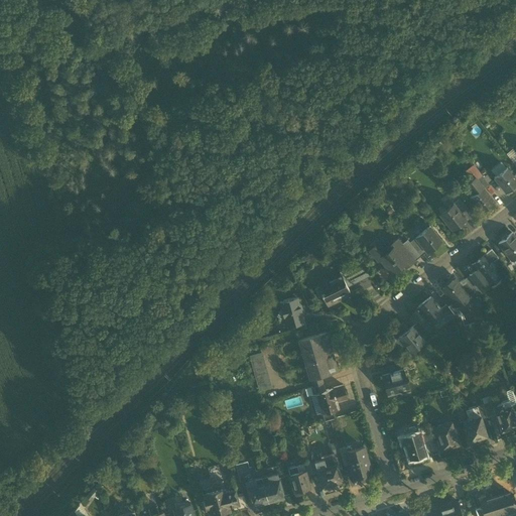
[(515,80),(500,91),(505,97),(512,92),(511,90),(515,86),(515,80)]
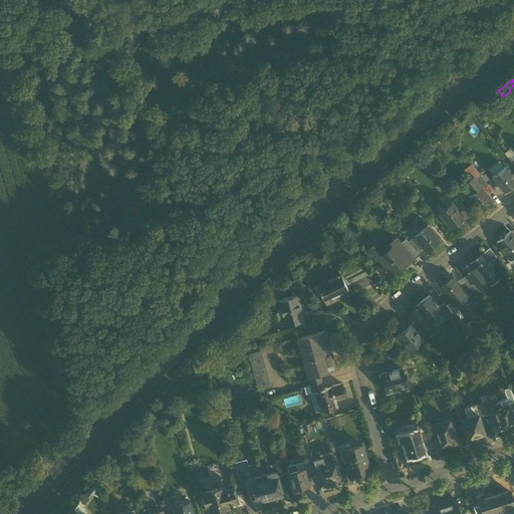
[(504,154),(510,162),(513,158),(513,153),(510,149),(504,154)]
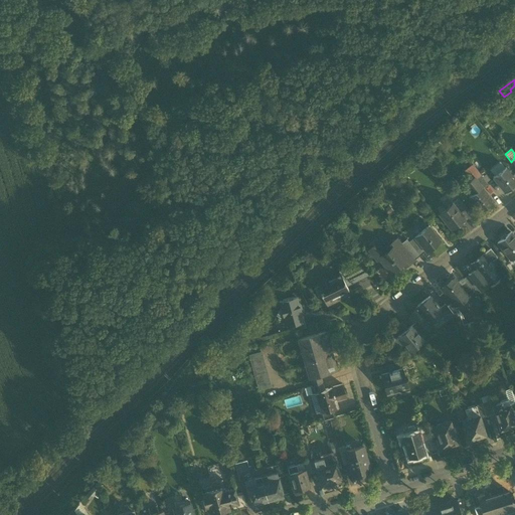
[(490,169),(495,176),(506,167),(501,161),(490,169)]
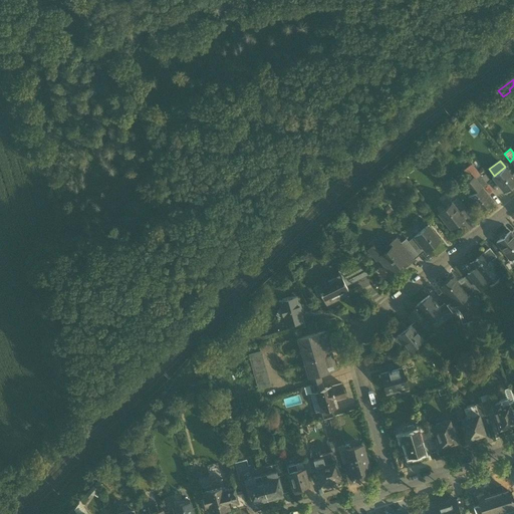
[(463,171),(470,180),(472,178),(470,175),(476,170),(472,164),(463,171)]
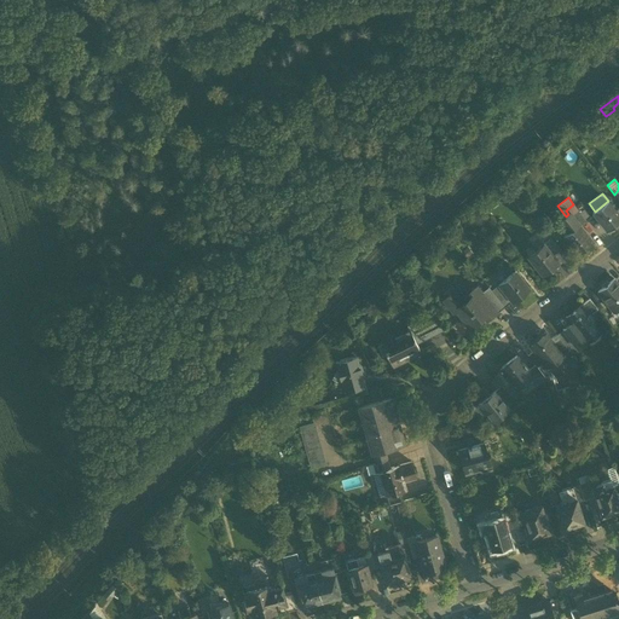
[(593,213),(607,231),(618,221),(618,215),(608,201),(595,212),(593,213)]
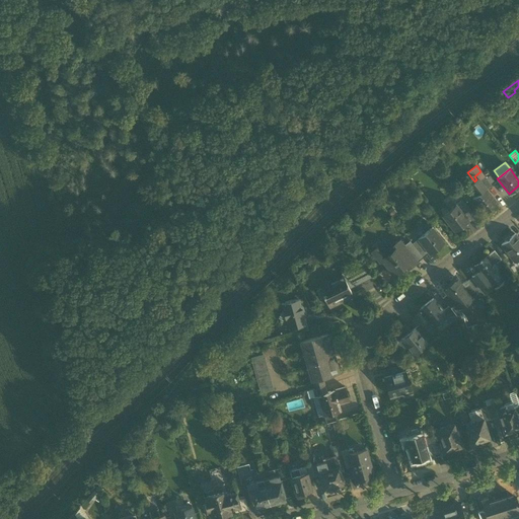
[(477,178),(479,180),(485,176),(480,171),(474,176),(476,179),(477,178)]
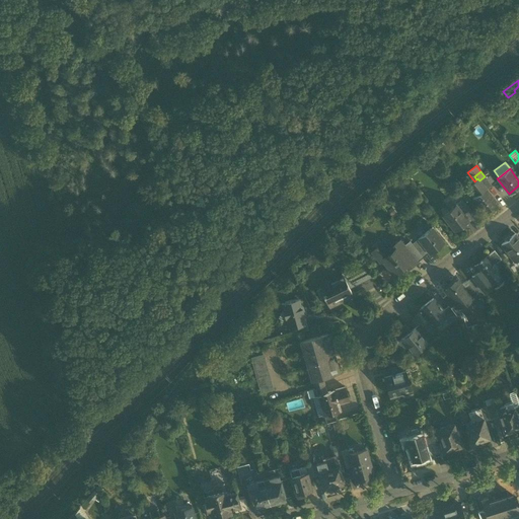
[(479,180),(486,189),(487,190),(492,186),(485,176),(479,180)]
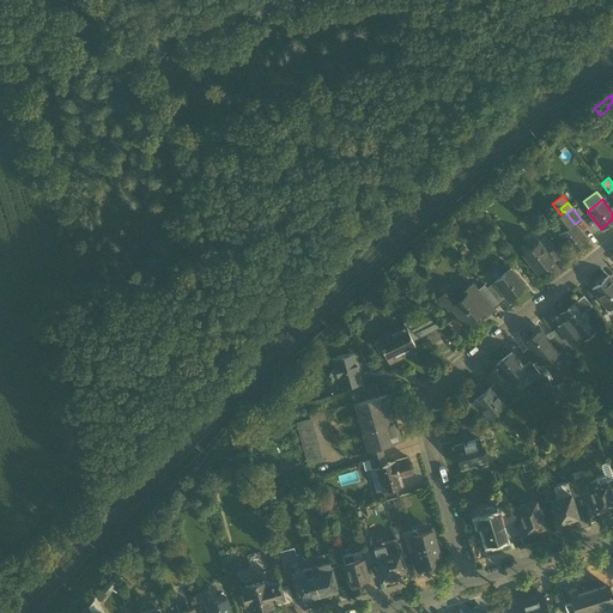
[(565,214),(563,212),(560,214),(557,218),(565,229),(566,229),(572,224),(564,214),(565,214)]
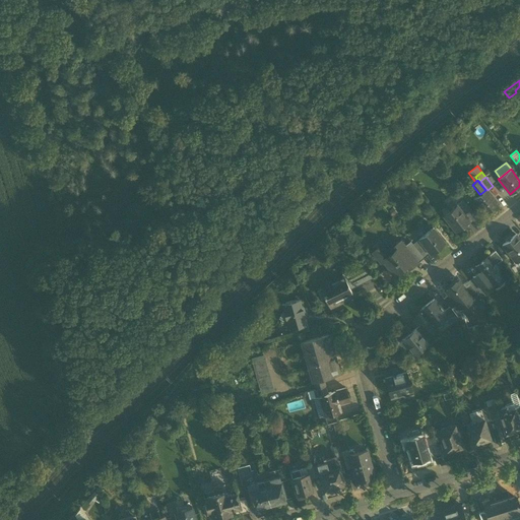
[(483,213),(485,214),(488,213),(489,212),(489,211),(499,204),(488,190),(486,189),(485,190),(480,194),(479,194),(473,199),(482,210),(482,212),(483,213)]
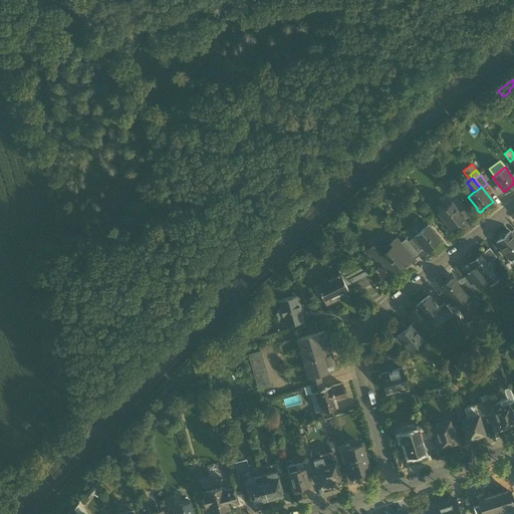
[(452,203),(459,213),(465,208),(457,198),(451,203),(452,203)]
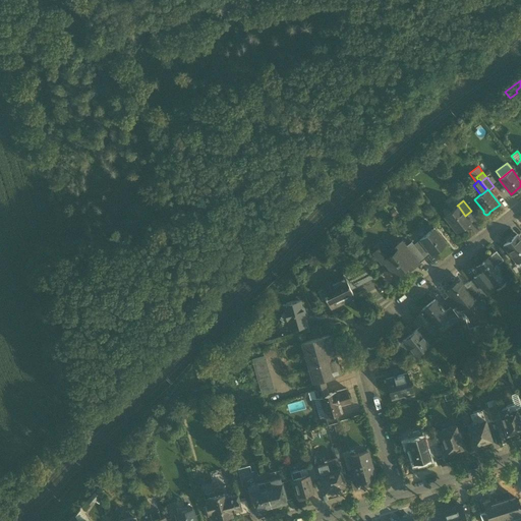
[(454,228),(457,232),(462,228),(470,222),(465,216),(458,206),(457,206),(451,211),(448,207),(442,212),(445,216),(454,228)]
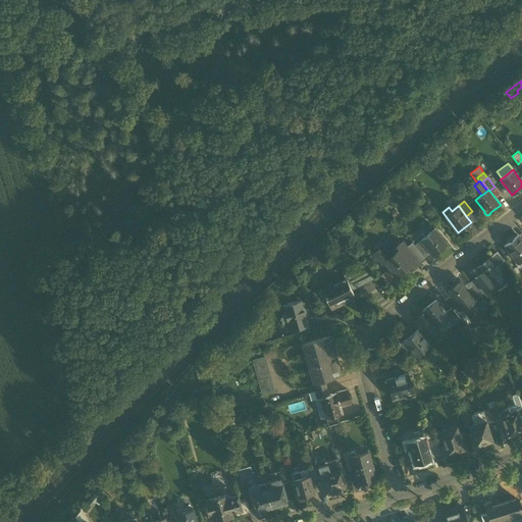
[(431,255),(432,256),(447,245),(434,229),(420,241),(424,245),(431,255)]
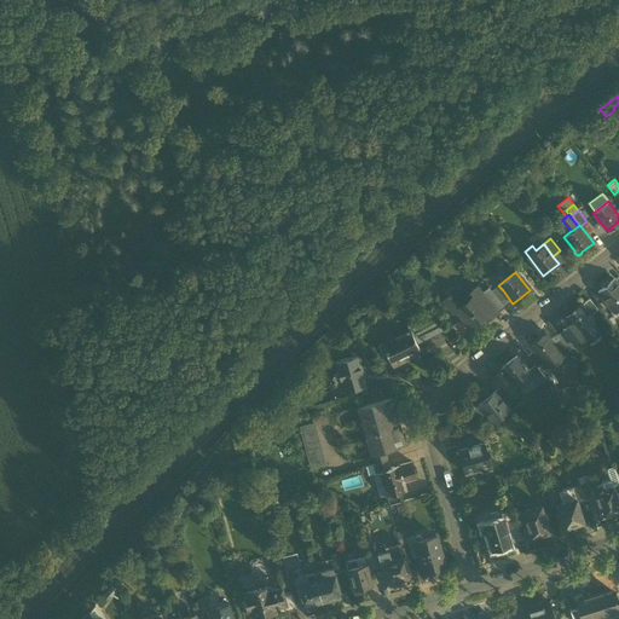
[(597,293),(614,313),(618,308),(618,285),(614,279),(597,293)]
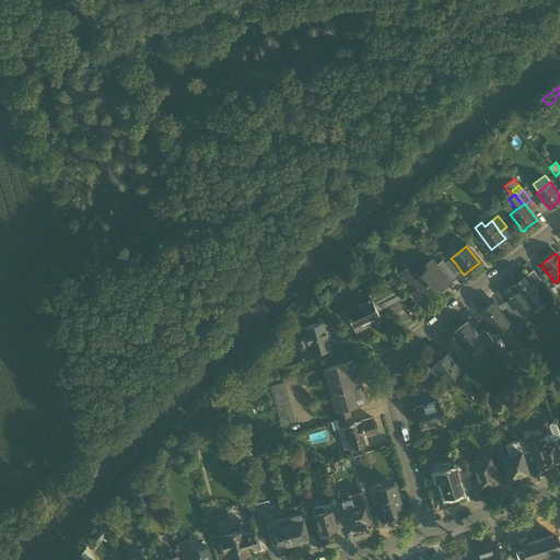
[(455,263),(451,258),(444,264),(448,268),(455,263)]
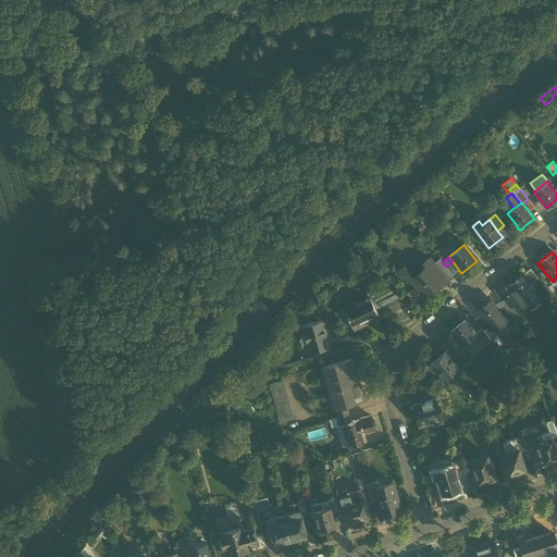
[(423,263),(426,267),(426,265),(440,282),(438,283),(442,286),(447,281),(448,282),(434,263),(430,258),(423,263)]
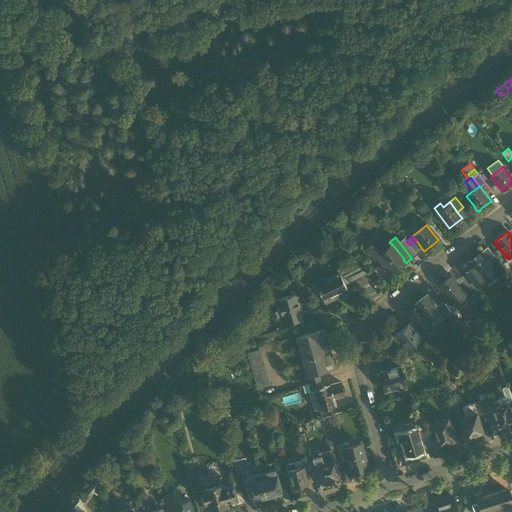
[(412,259),(417,255),(410,245),(406,241),(404,238),(399,242),(412,259)]
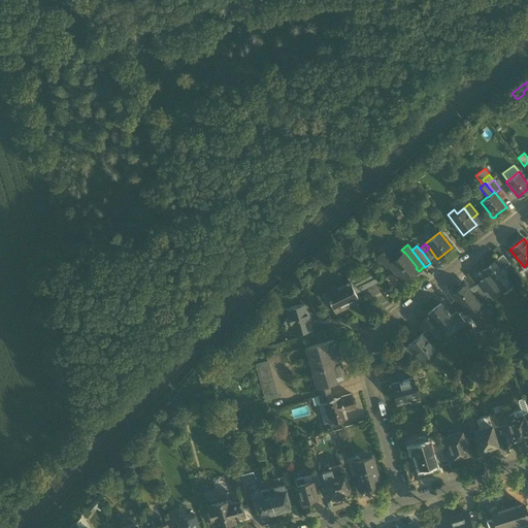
[(429,248),(423,253),(430,263),(436,258),(429,248)]
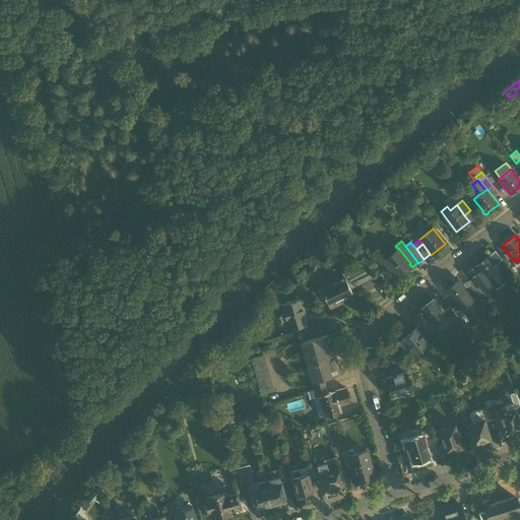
[(381,264),(383,262),(382,261),(390,255),(384,248),(381,248),(375,252),(375,256),(381,264)]
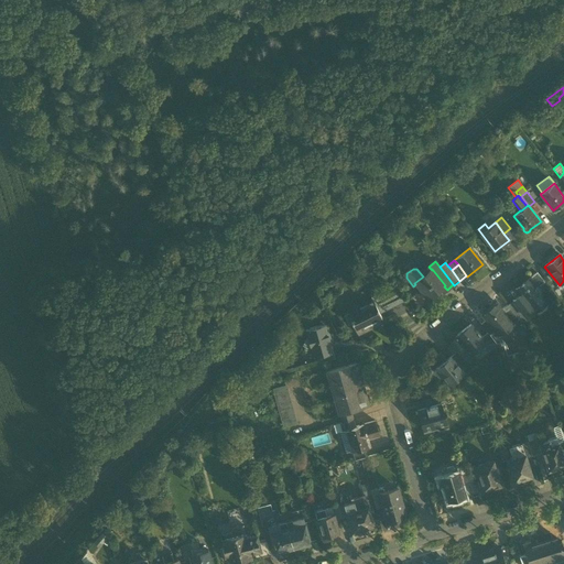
[(430,297),(444,286),(445,285),(432,269),(432,270),(423,277),(414,283),(415,284),(422,293),(424,290),(430,297)]
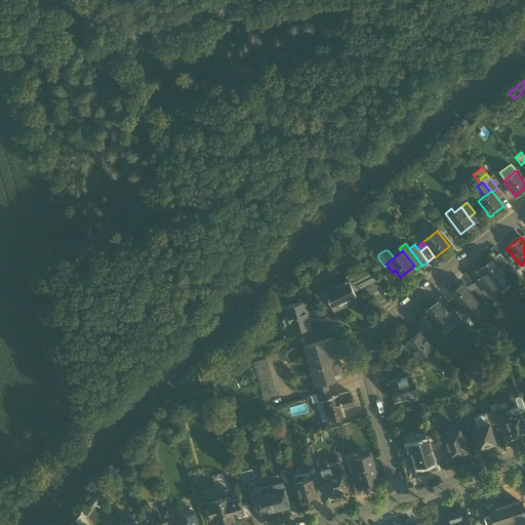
[(499,253),(493,258),(500,268),(507,263),(499,253)]
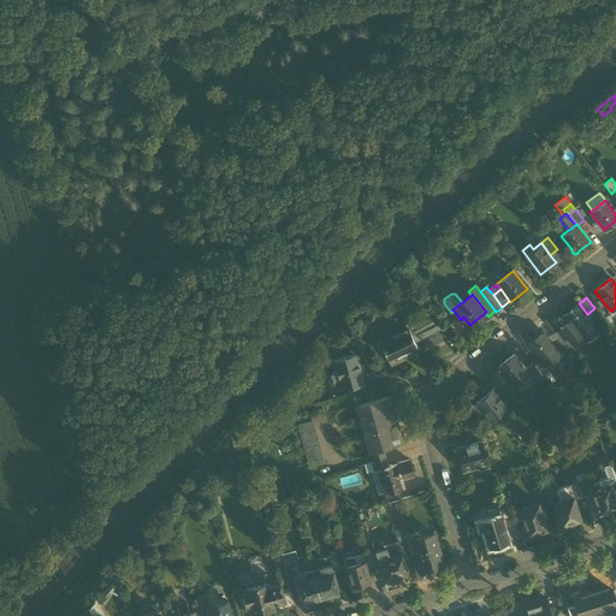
[(563,317),(568,323),(569,325),(579,337),(582,341),(598,327),(587,314),(579,303),(563,317)]
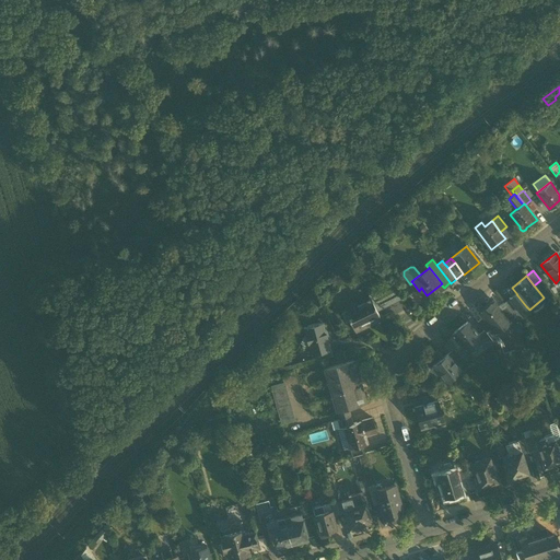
[(392,299),(394,302),(403,299),(392,284),(385,287),(392,299)]
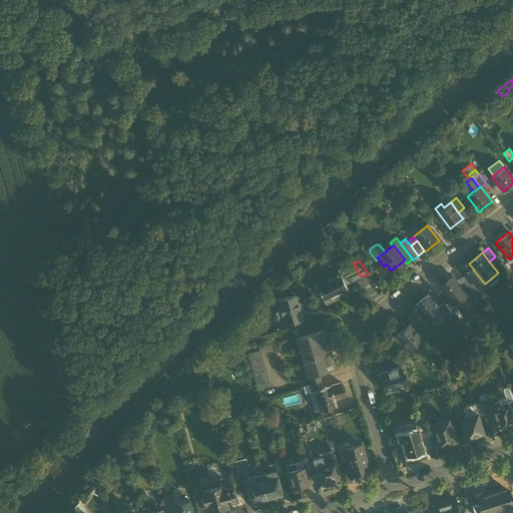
[(344,282),(356,276),(359,275),(359,274),(353,263),(338,271),(339,274),(319,284),(323,292),(320,293),(321,294),(326,304),(349,293),(344,282)]
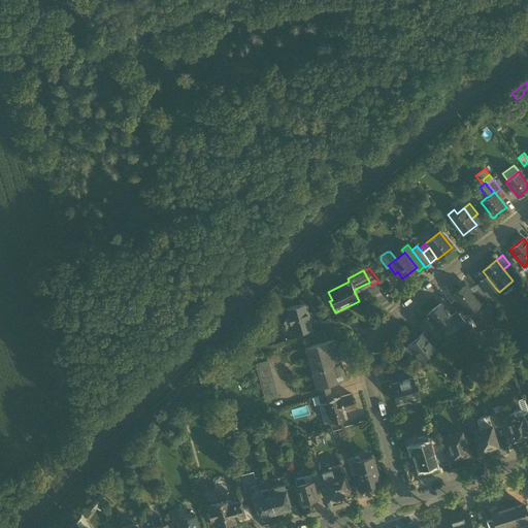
[(496,289),(488,278),(482,284),(491,294),(496,289)]
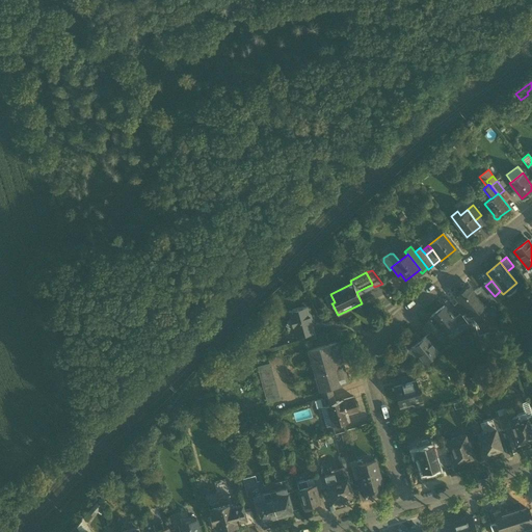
[(478,289),(479,289),(491,306),(499,300),(498,300),(495,296),(485,286),(484,284),(478,289)]
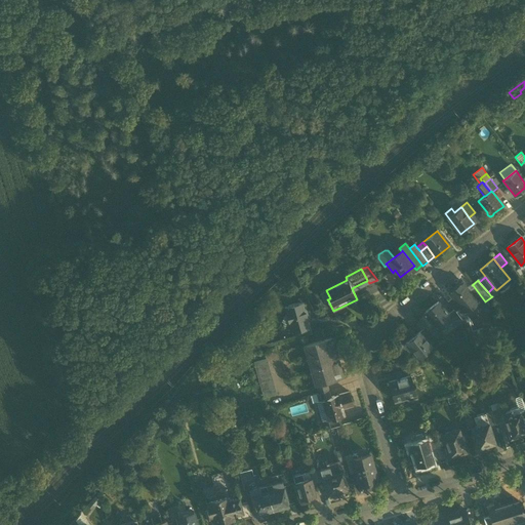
[(459,308),(463,313),(478,303),(468,289),(462,283),(449,294),(452,298),(459,308)]
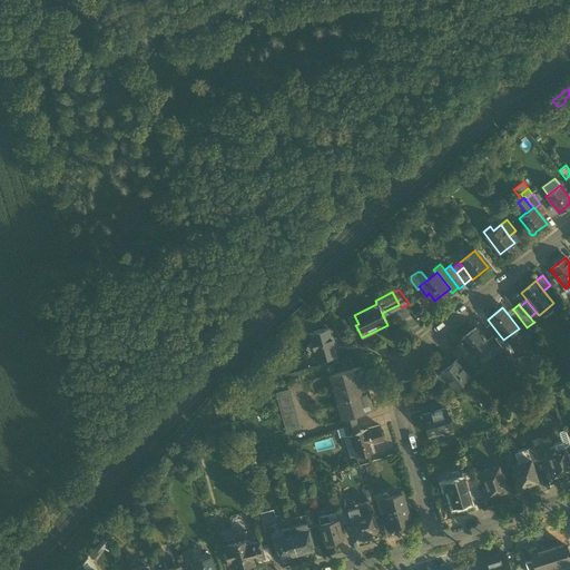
[(522,332),(527,327),(513,310),(508,314),(519,328),(522,332)]
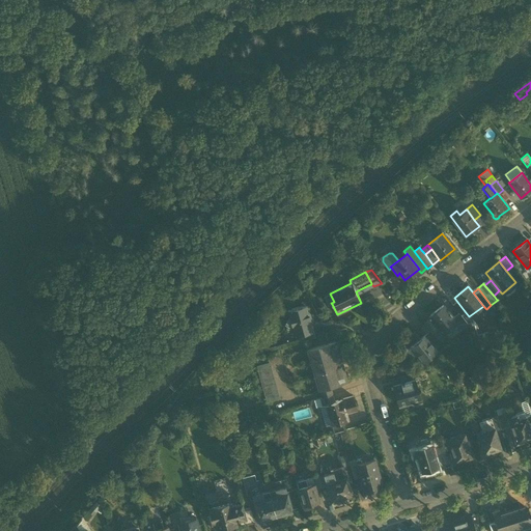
[(502,294),(499,290),(494,296),(497,300),(503,295),(502,294)]
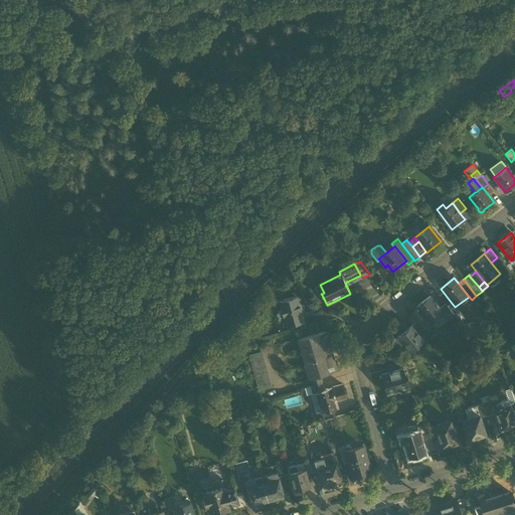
[(318,297),(322,295),(321,294),(324,293),(320,285),(314,288),(318,297)]
